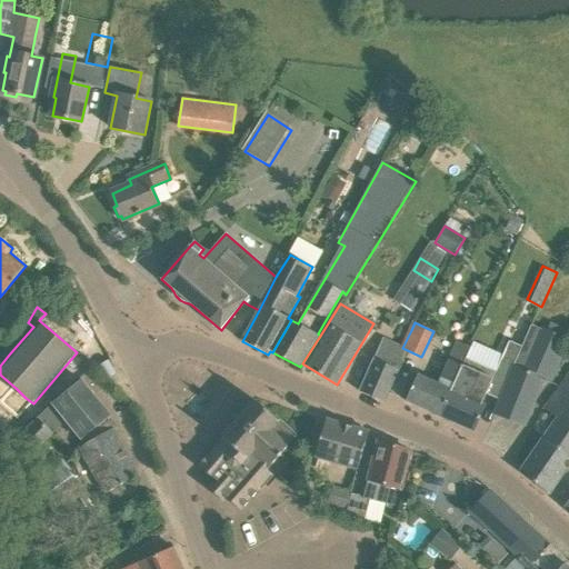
[(522,347),(510,341),(509,341),(496,372),(495,376),(498,377),(509,382),(501,400),(496,413),(525,425),(541,378),(553,383),(568,343),(568,340),(538,328),(521,370),(513,367),(522,347)]
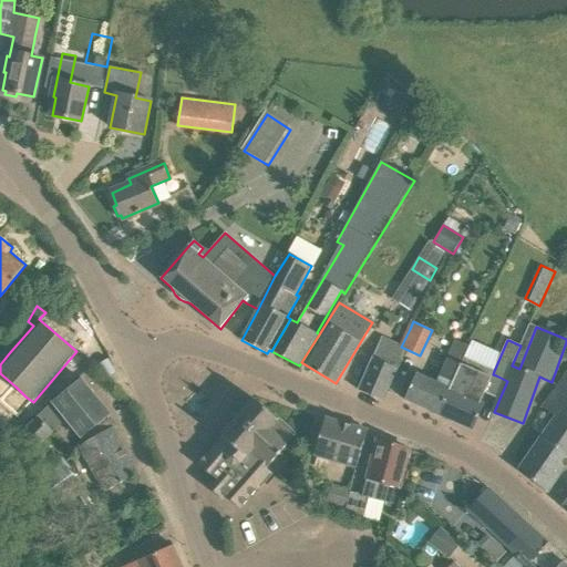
[(440,415),(465,358),(470,347),(456,341),(441,375),(444,378),(441,384),(416,373),(405,400),(440,415)]
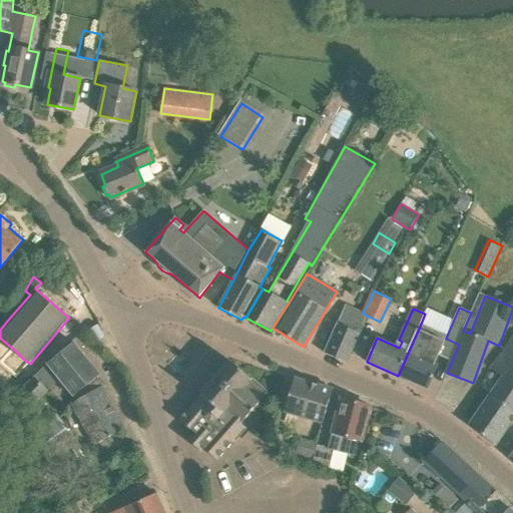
[(367,320),(345,310),(325,354),(347,363),(367,320)]
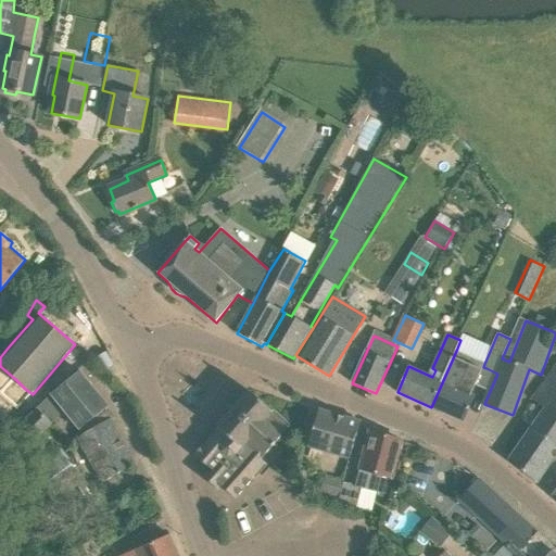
[(456,351),(431,407),(463,421),(475,395),(467,392),(471,383),(479,387),(487,368),(483,367),(484,364),(481,362),(456,351)]
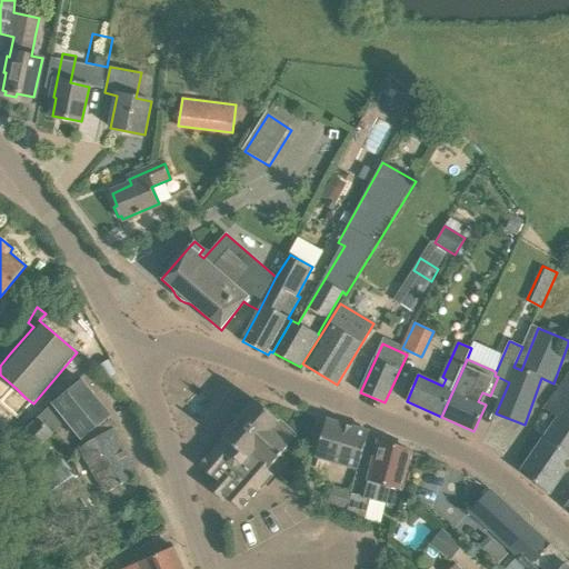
[(568,466),(568,372),(545,409),(557,418),(520,472),(549,495),(568,466)]
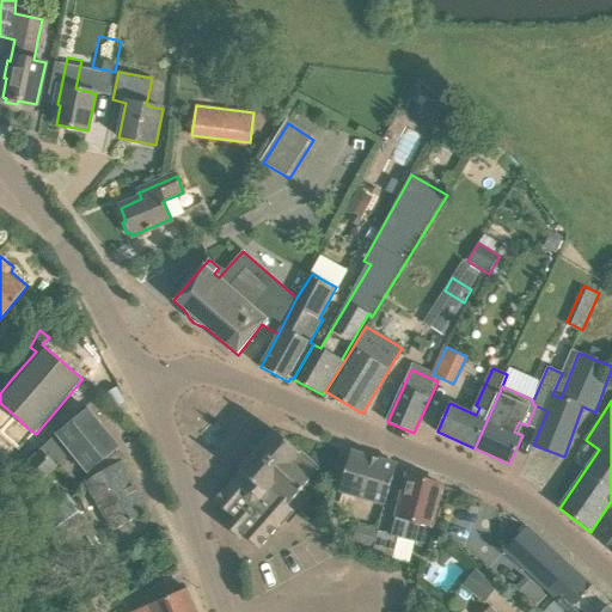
[(87,409),(60,432),(14,476),(31,493),(47,477),(66,458),(74,466),(78,463),(87,473),(120,448),(87,409)]
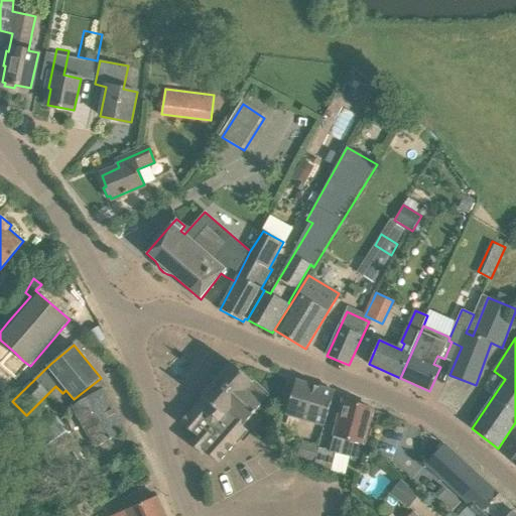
[(269,396),(232,363),(198,403),(199,404),(181,423),(195,434),(187,442),(202,455),(205,450),(218,462),(236,442),(230,437),(269,396)]
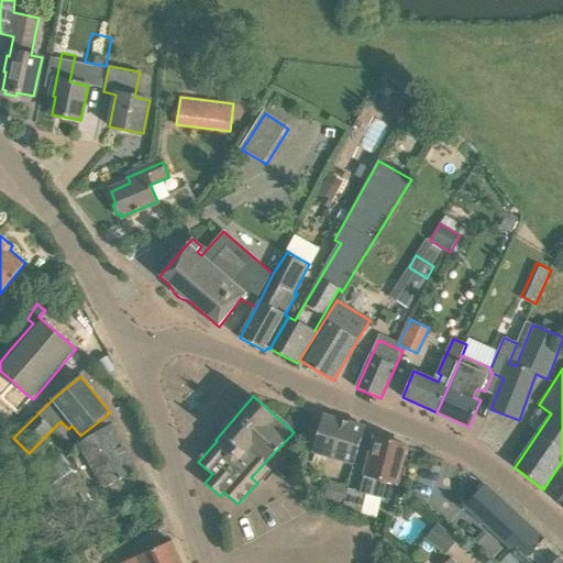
[(354,464),(365,427),(323,415),(312,452),(354,464)]
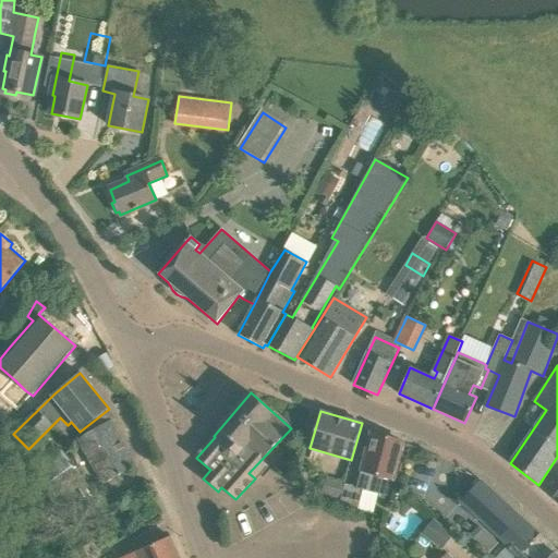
[(112,422),(114,420),(113,419),(79,438),(104,484),(136,466),(112,422)]
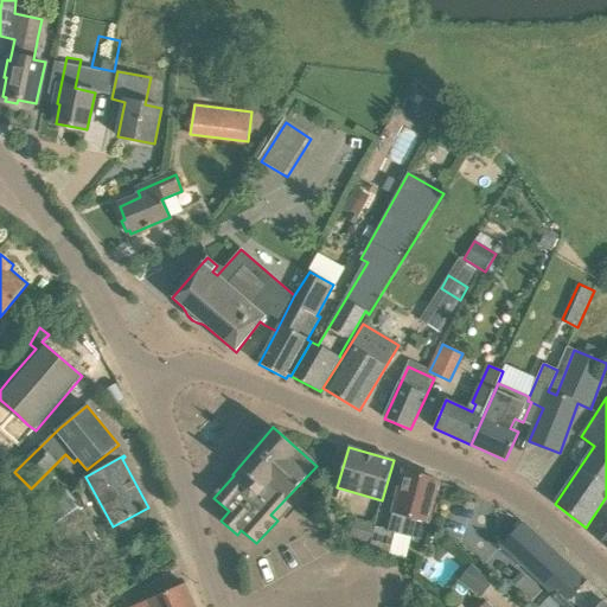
[(438,481),(404,471),(387,529),(375,525),(369,549),(389,555),(395,535),(422,541),(438,481)]
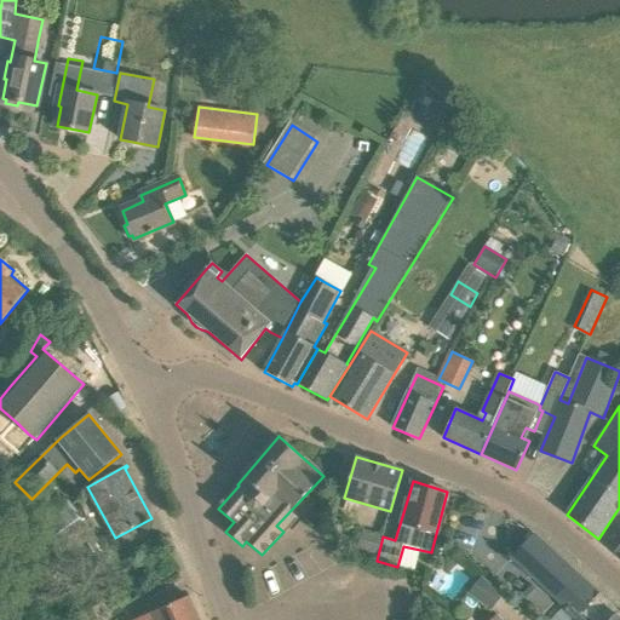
[(69,500),(36,524),(49,541),(81,516),(69,500)]
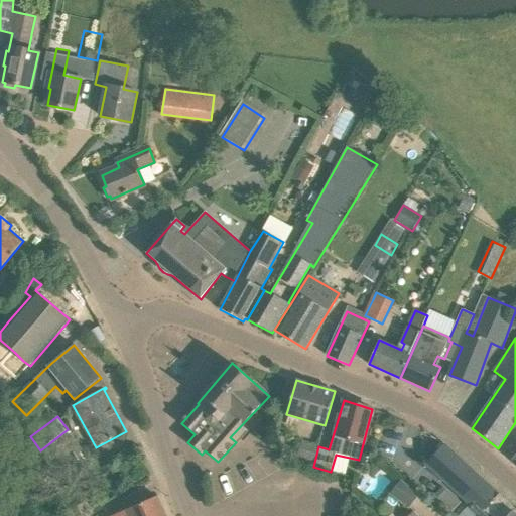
[(50,465),(79,444),(68,429),(40,450),(50,465)]
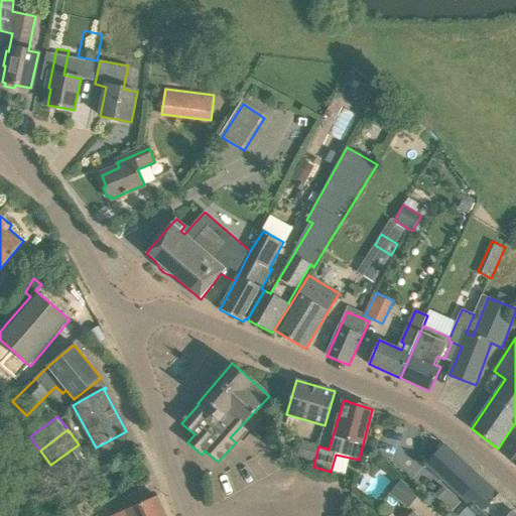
[(313,467),(318,446),(298,440),(293,462),(313,467)]
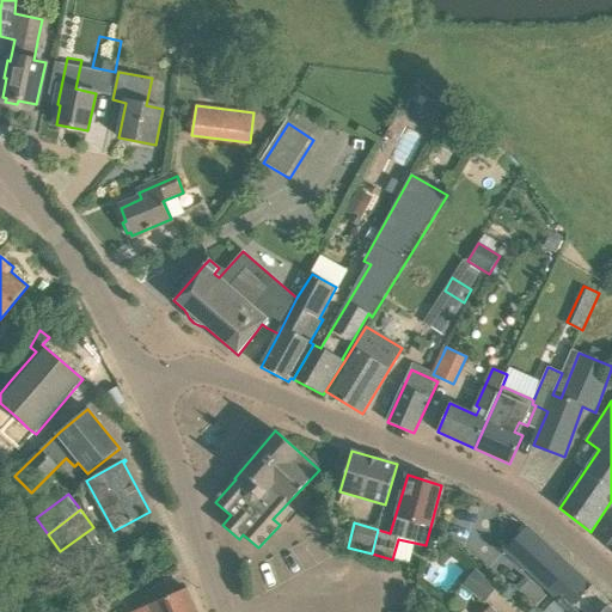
[(611,611),(611,609),(610,607),(611,604),(527,526),(507,548),(526,564),(524,568),(542,583),(544,581),(562,598),(557,603),(567,611),(611,611)]
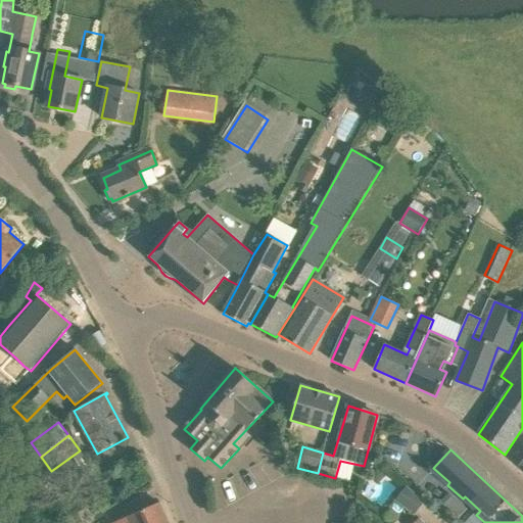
[(426,503),(407,487),(395,502),(415,516),(426,503)]
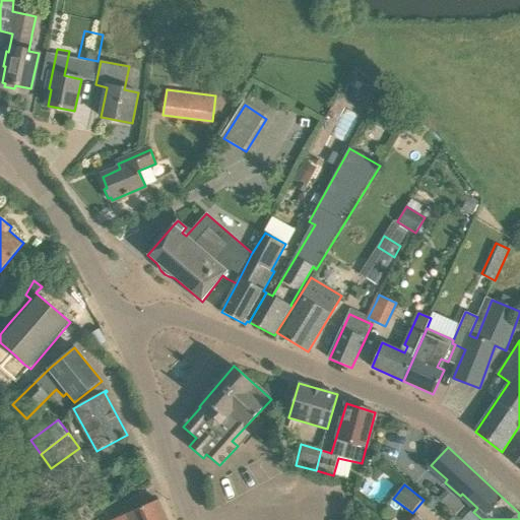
[(455,516),(463,506),(447,491),(438,500),(455,516)]
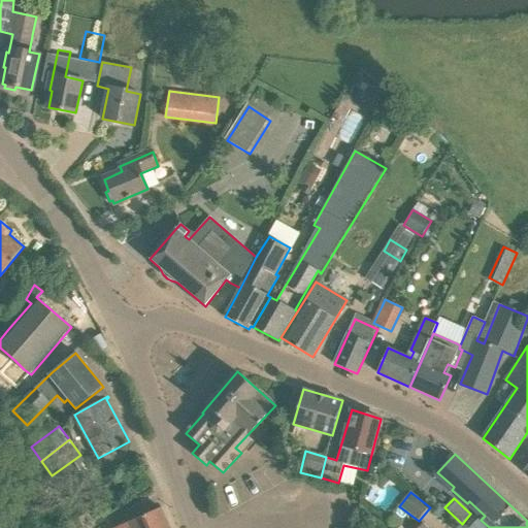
[(170,527),(161,507),(128,523),(130,527),(170,527)]
